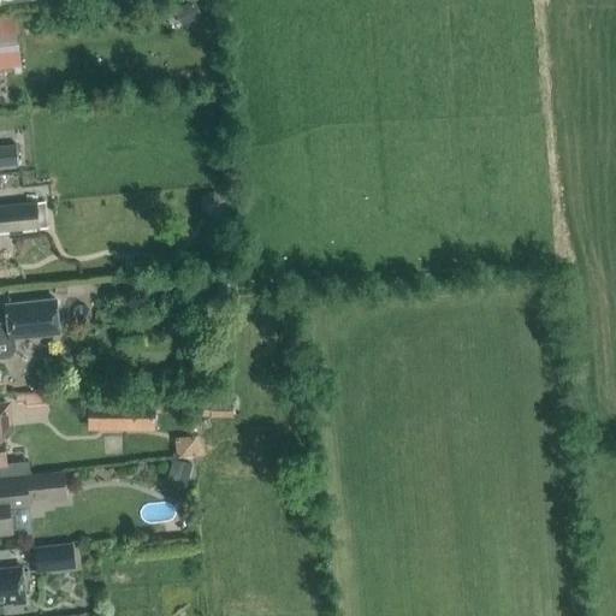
[(191,0),(189,0),(173,9),(182,25),(200,16),(191,0)]
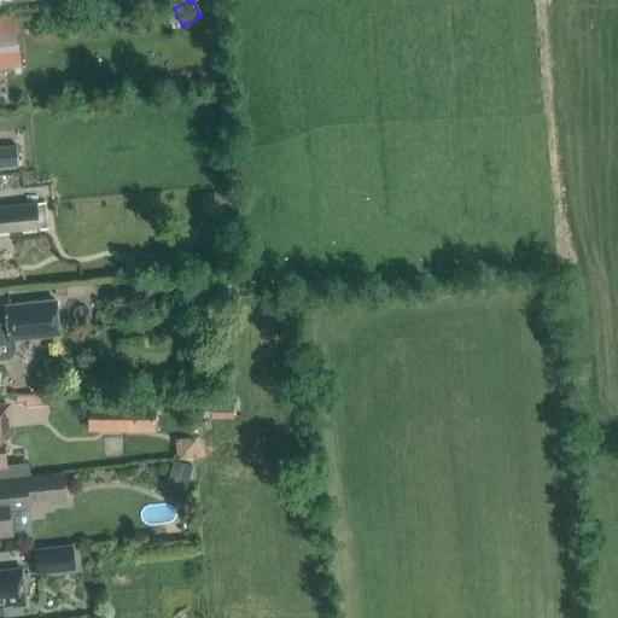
[(0,58),(21,56),(17,30),(0,33),(0,58)]
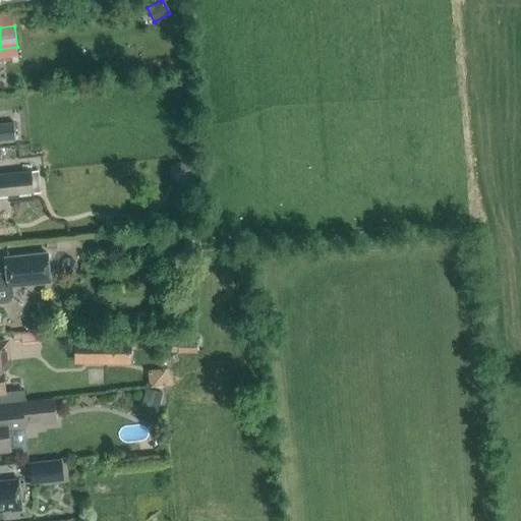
[(14,122),(0,123),(0,141),(16,140),(14,122)]
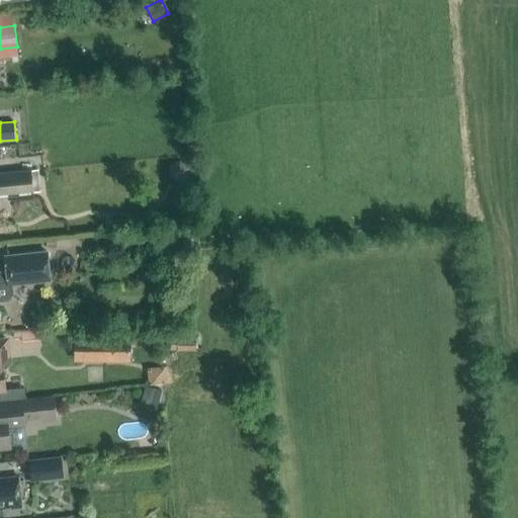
[(177,181),(185,177),(186,168),(178,162),(169,167),(169,176),(177,181)]
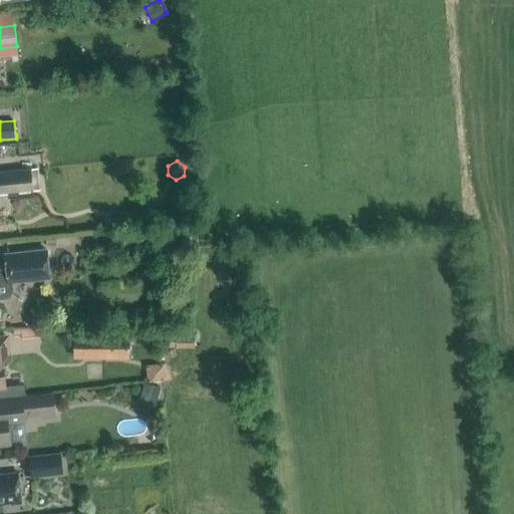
[(0,193),(41,189),(39,168),(0,171),(0,193)]
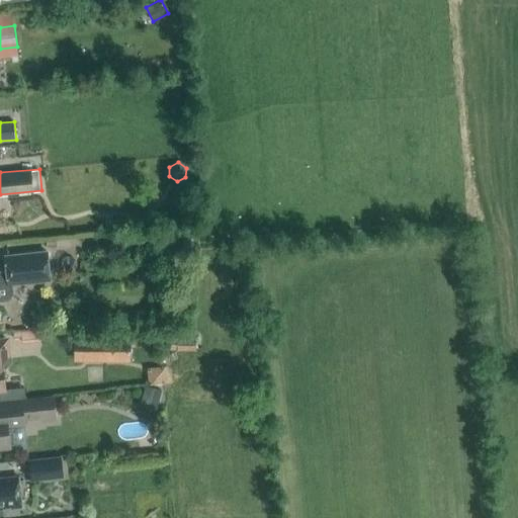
[(112,235),(113,244),(121,243),(120,234),(112,235)]
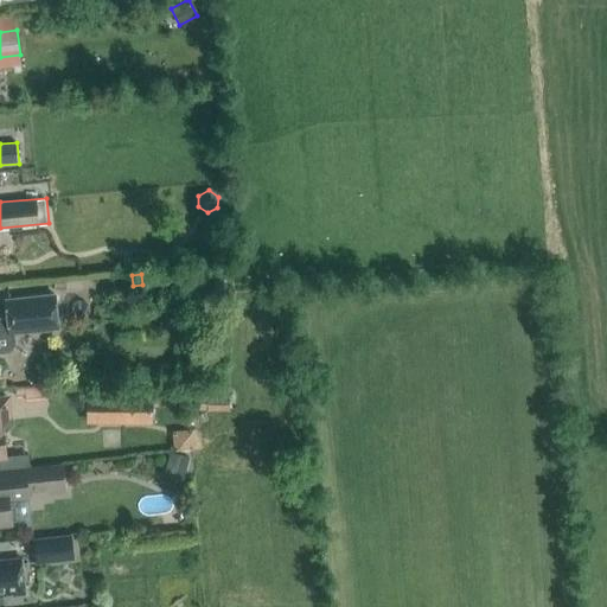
[(6,317),(0,318),(0,353),(8,353),(16,345),(14,333),(56,328),(52,295),(5,301),(6,317)]
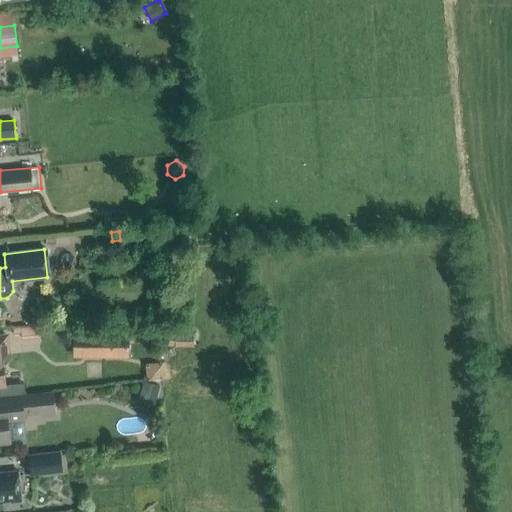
[(13,327),(14,335),(22,334),(23,337),(41,336),(40,324),(13,327)]
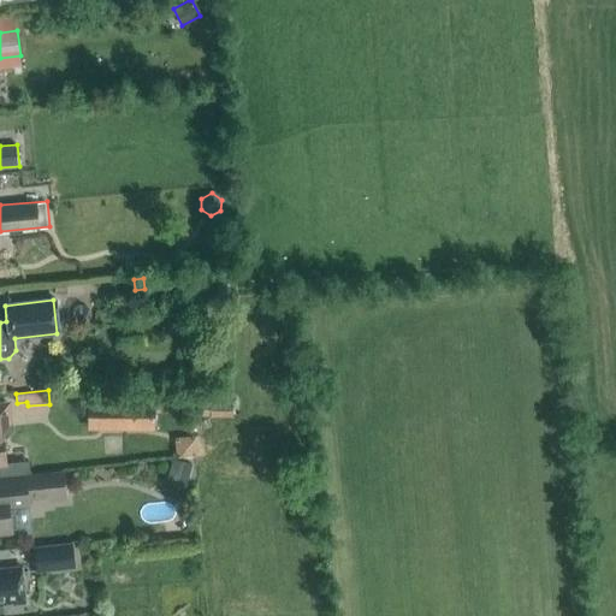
[(211,416),(232,416),(232,397),(212,397),(212,415),(211,416)]
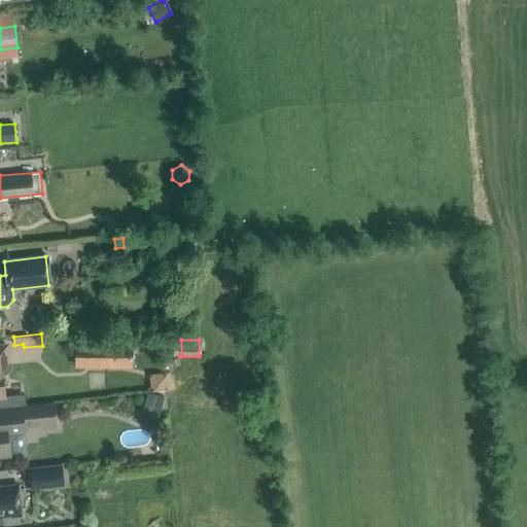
[(112,369),(113,343),(77,343),(76,367),(112,369)]
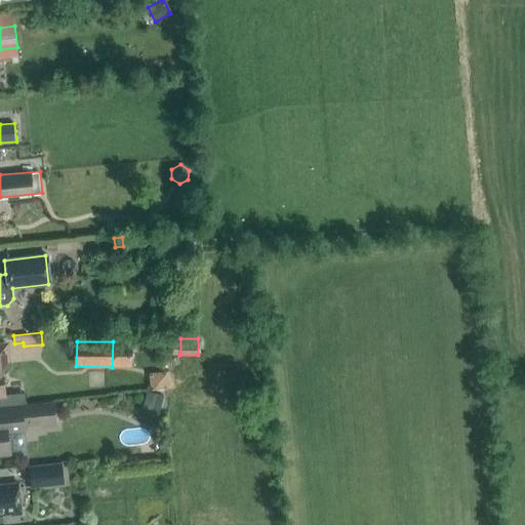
[(151,389),(167,388),(166,372),(150,373),(151,389)]
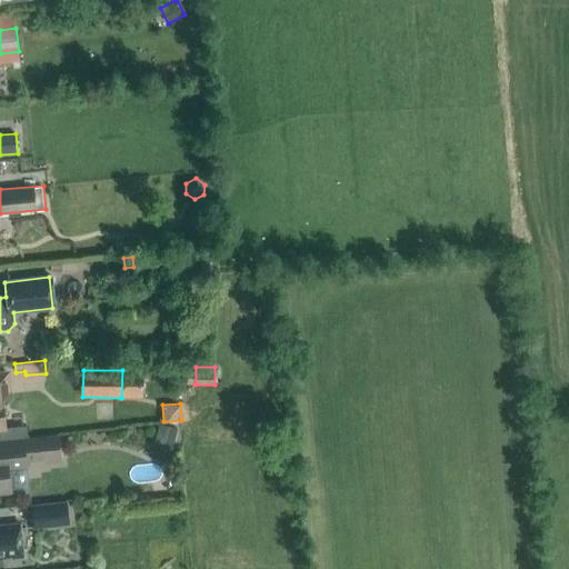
[(158,425),(156,437),(173,440),(177,428),(158,425)]
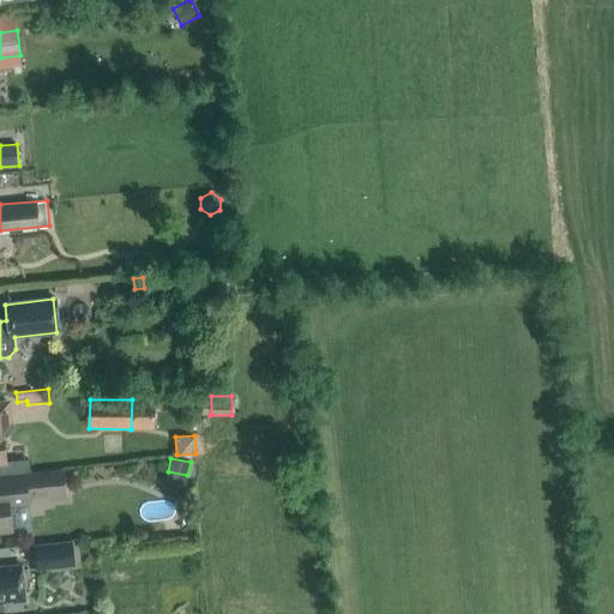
[(0,475),(0,530),(10,529),(7,507),(31,505),(30,500),(48,498),(48,500),(67,499),(65,469),(0,475)]
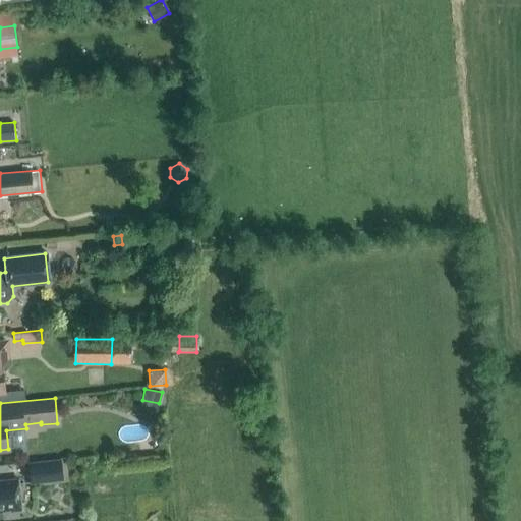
[(62,479),(59,460),(29,463),(31,483),(62,479)]
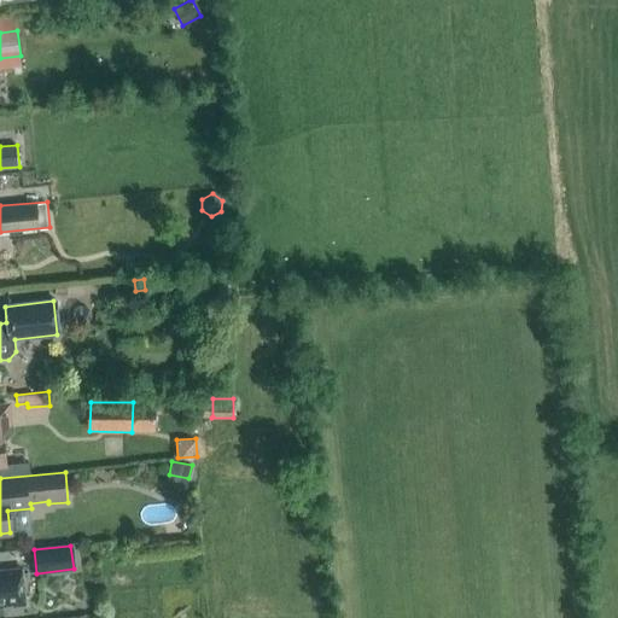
[(24,605),(21,575),(21,569),(0,570),(0,607),(1,607),(1,605),(11,604),(11,606),(24,605)]
